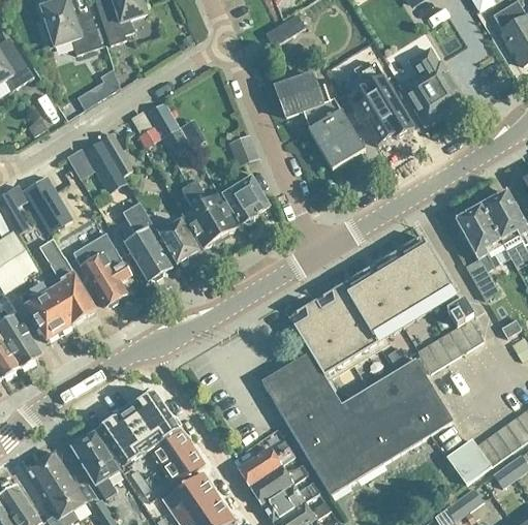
[(44,0),(41,1),(43,5),(41,5),(47,20),(41,22),(48,37),(52,36),(55,45),(72,39),(76,54),(102,44),(92,13),(75,19),(69,0),(57,0),(44,0)]
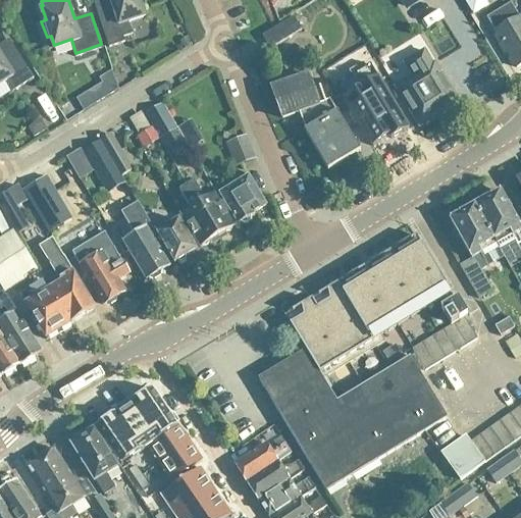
[(123,33),(133,30),(128,18),(146,12),(143,3),(147,2),(146,0),(111,0),(113,4),(98,9),(109,43),(125,38),(123,33)]
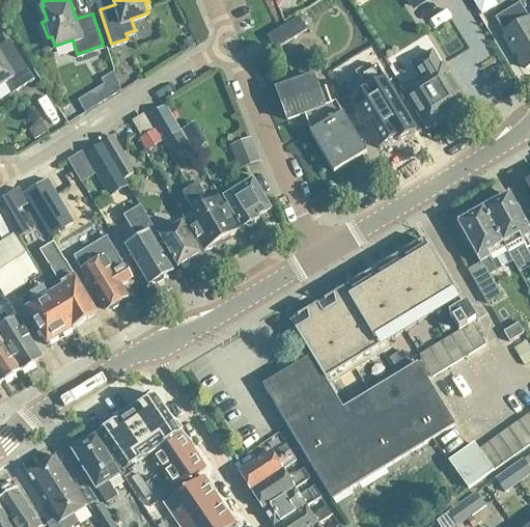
[(474,0),(483,16),(499,5),(496,0),(474,0)]
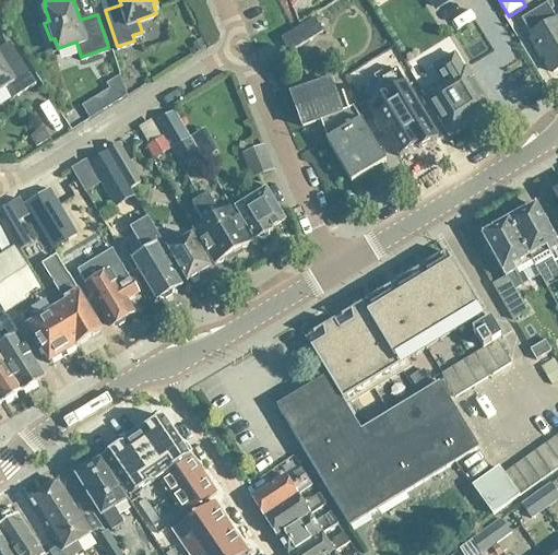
[(557,15),(548,0),(545,0),(521,14),(554,69),(557,66),(557,15)]
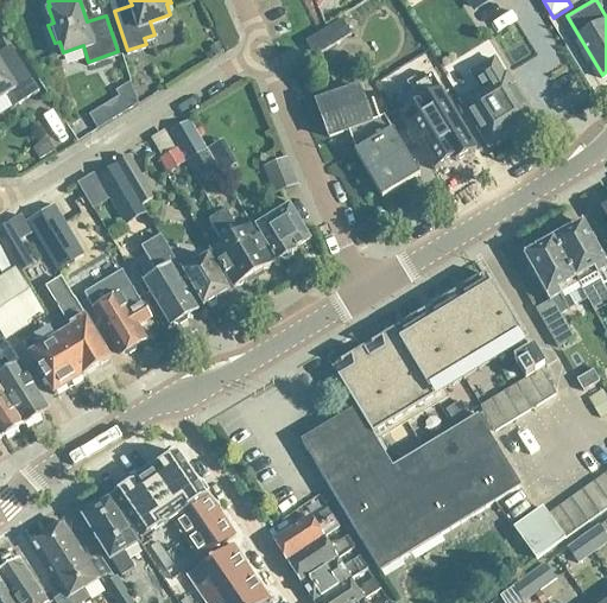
[(304,37),(313,51),(314,52),(351,30),(341,14),(304,37)]
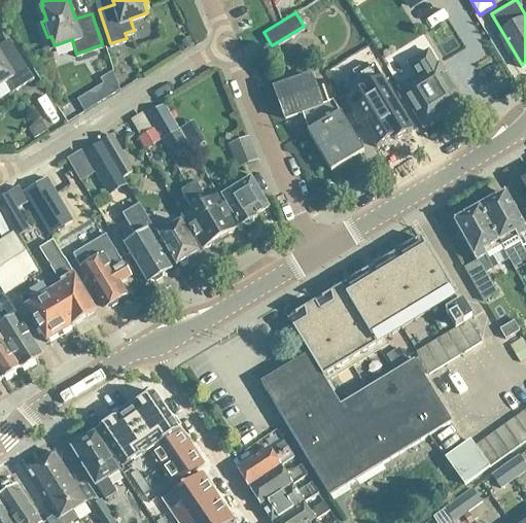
[(409,60),(417,74),(399,84),(425,125),(464,101),(440,60),(437,62),(429,47),(409,60)]
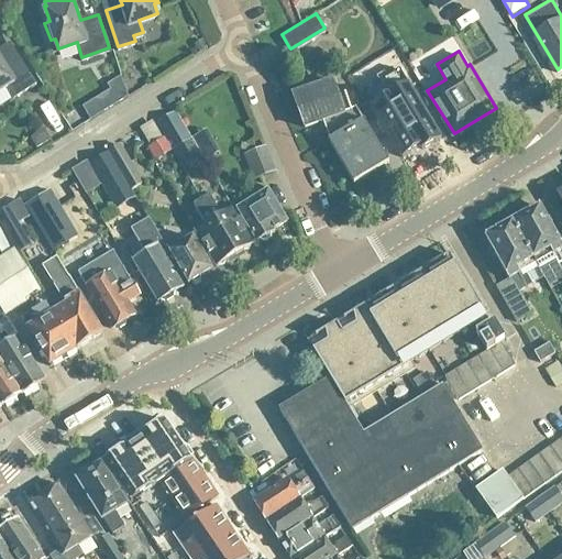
[(0,87),(6,84),(13,96),(36,80),(19,52),(3,62),(0,55),(0,87)]
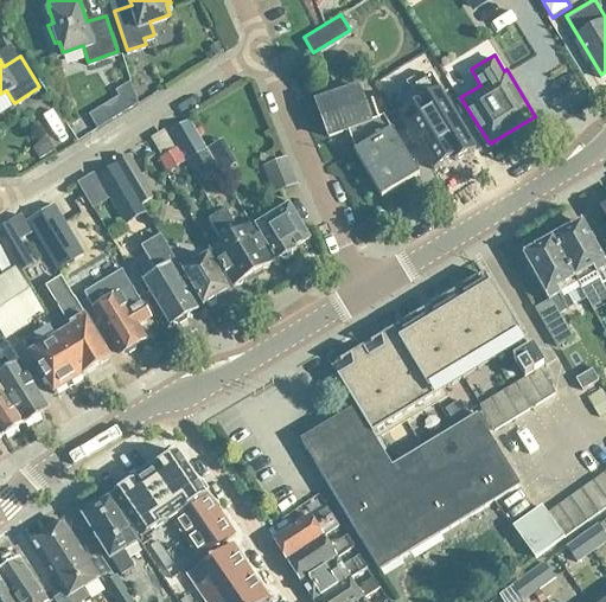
[(400,90),(391,95),(434,166),(454,154),(457,158),(477,145),(432,70),(400,90)]
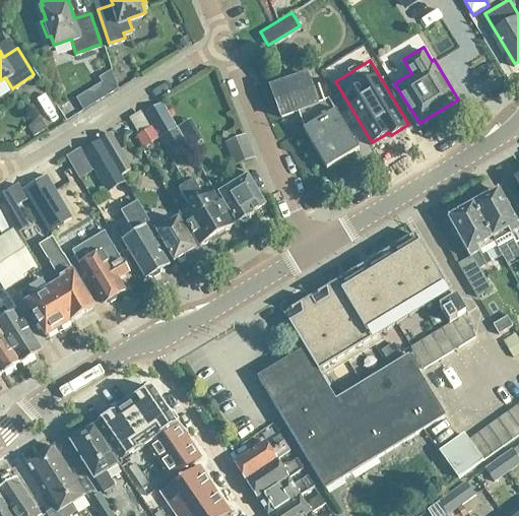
[(90,85),(76,94),(84,107),(99,98),(119,85),(112,66),(100,73),(103,78),(90,85)]
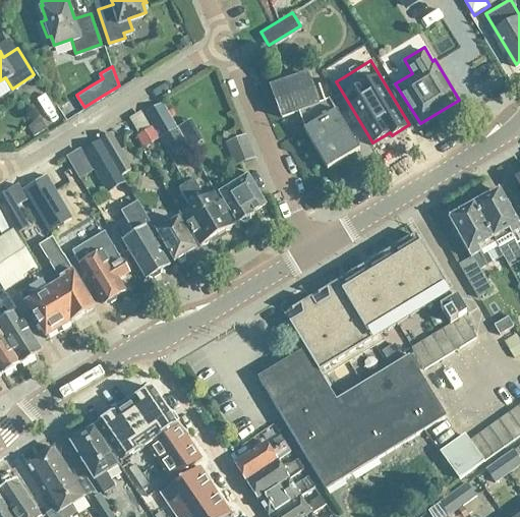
[(309,124),(337,108),(330,97),(325,99),(320,82),(311,85),(307,73),(273,84),(283,114),(304,107),(309,124)]
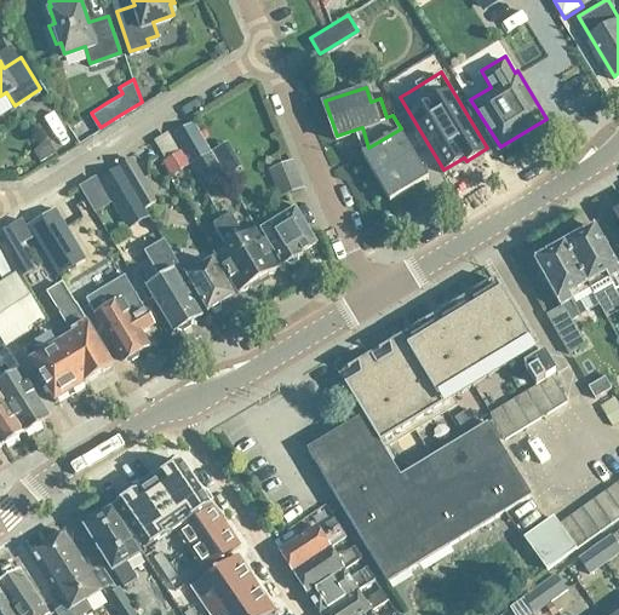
[(194,116),(172,130),(182,145),(181,147),(188,160),(191,166),(215,153),(194,116)]
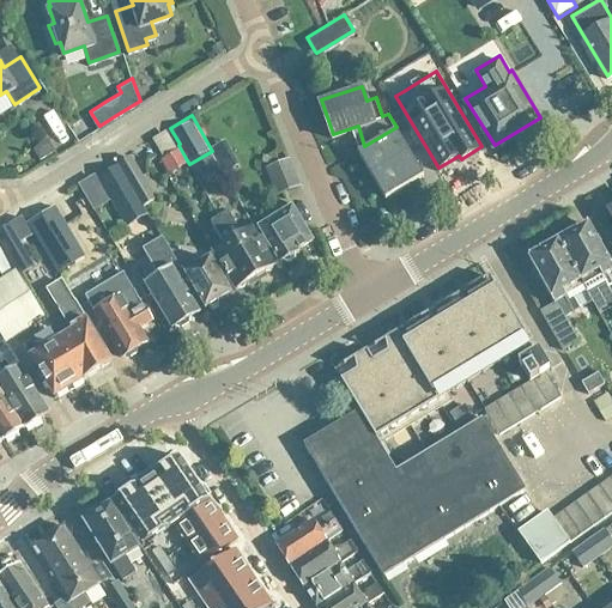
[(424,172),(397,127),(364,146),(358,150),(387,196),(424,172)]
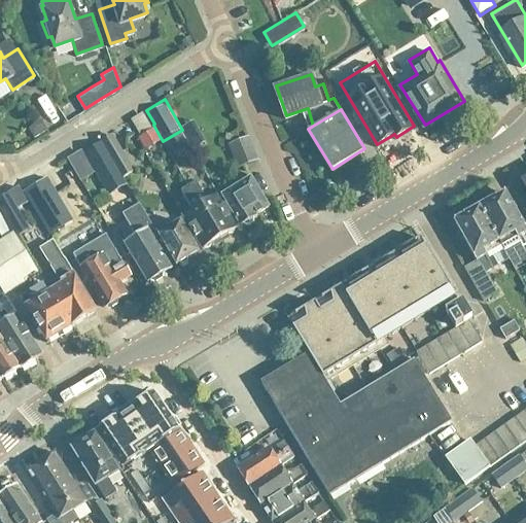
[(160,136),(153,125),(138,134),(144,145),(160,136)]
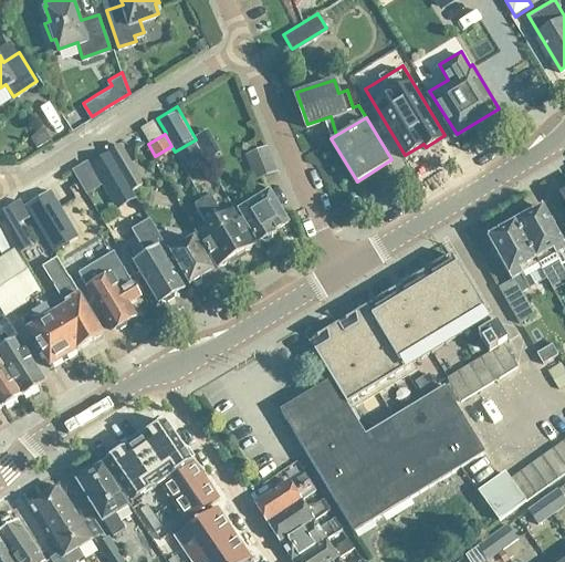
[(107,147),(108,149),(132,187),(144,179),(121,139),(107,147)]
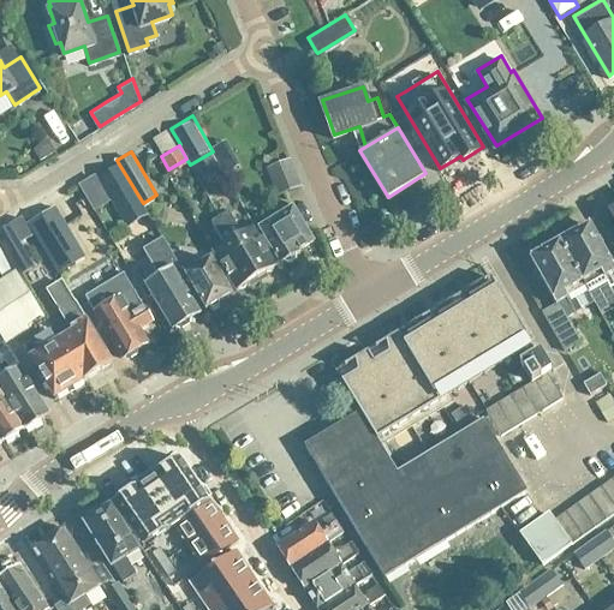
[(300,183),(287,155),(267,165),(278,192),(300,183)]
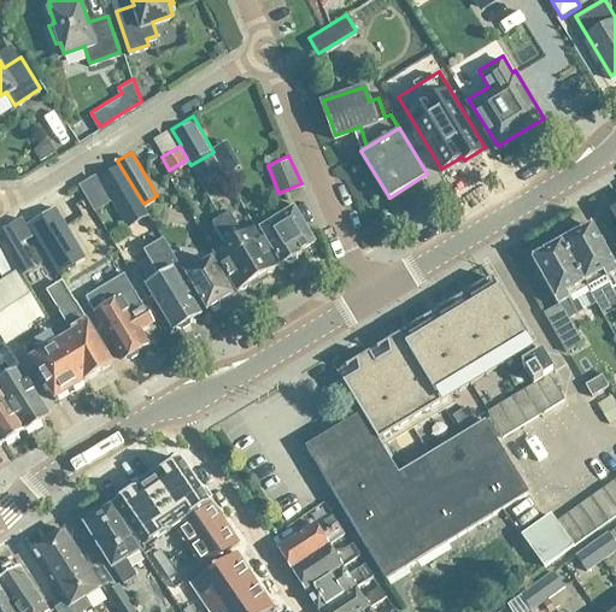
[(144,204),(118,163),(98,175),(127,224),(148,211),(144,204)]
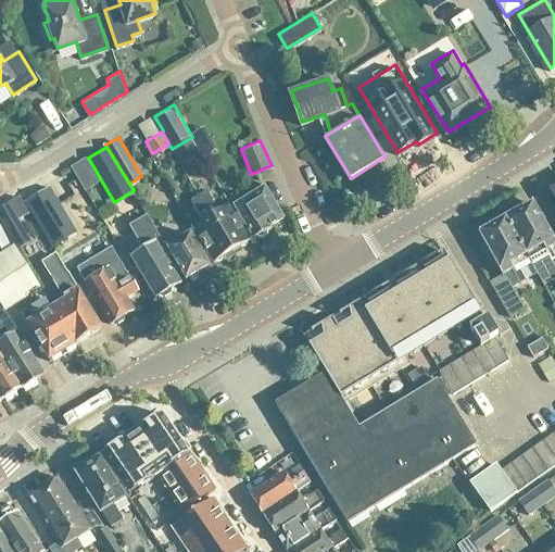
[(50,184),(25,199),(51,245),(77,228),(50,184)]
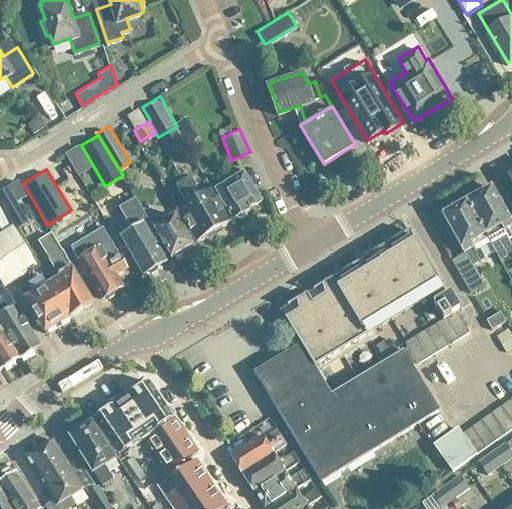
[(236,216),(239,218),(245,214),(245,210),(248,208),(247,207),(262,198),(243,169),(215,187),(233,217),(236,216)]
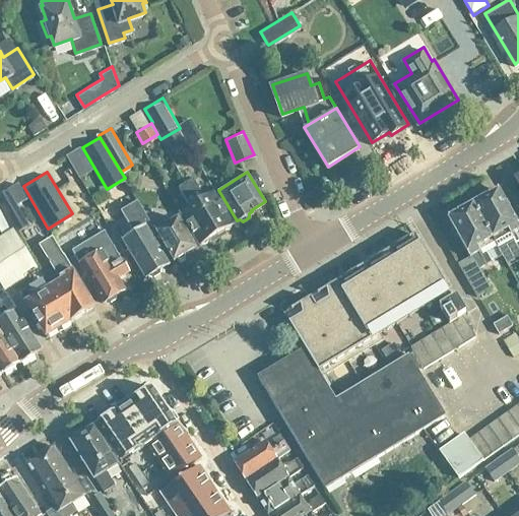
[(193,176),(186,180),(217,233),(235,222),(214,189),(204,195),(193,176)]
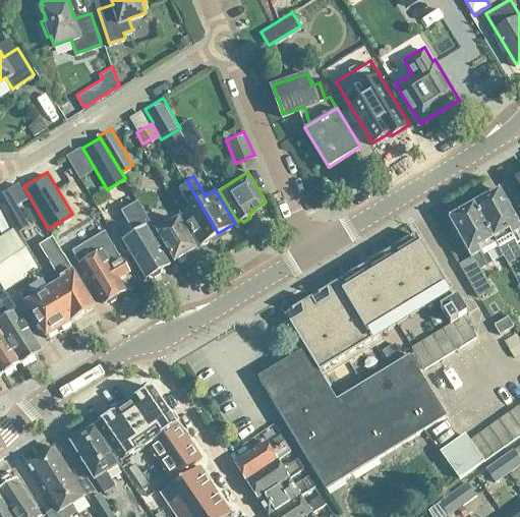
[(218,233),(186,180),(178,185),(190,204),(180,210),(199,243),(218,233)]
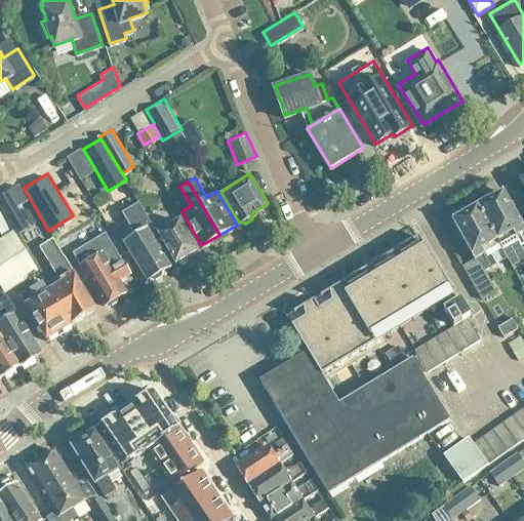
[(18,183),(7,189),(16,204),(28,198),(18,183)]
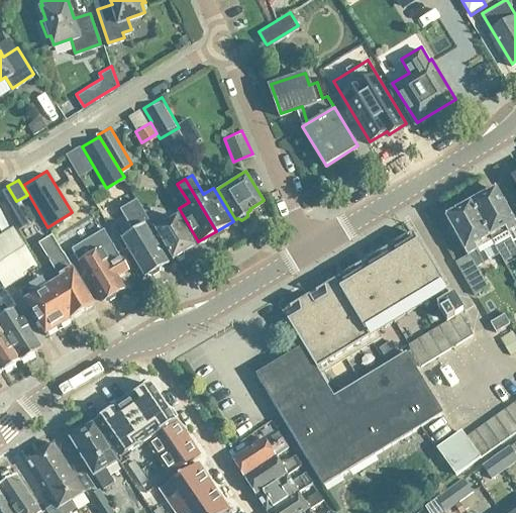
[(473,199),(471,201),(472,203),(494,242),(510,233),(512,238),(515,236),(515,222),(495,187),(484,193),(481,191),(474,195),(473,199)]
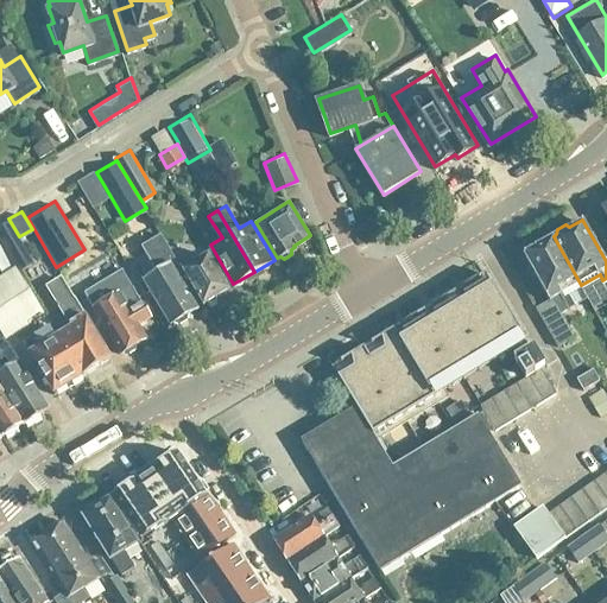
[(160,230),(143,242),(158,268),(143,277),(170,322),(174,319),(178,323),(187,317),(188,311),(196,306),(171,264),(178,260),(160,230)]
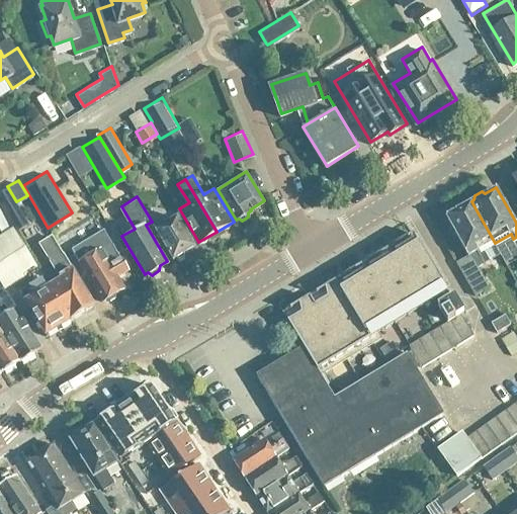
[(472,203),(471,201),(468,202),(464,200),(458,204),(457,208),(446,215),(468,254),(456,261),(476,293),(489,284),(477,264),(484,260),(480,252),(495,243),(472,203)]
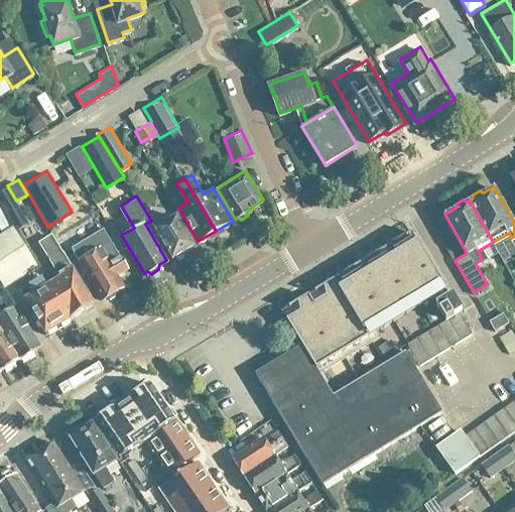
[(16,201),(4,208),(15,227),(27,220),(16,201)]
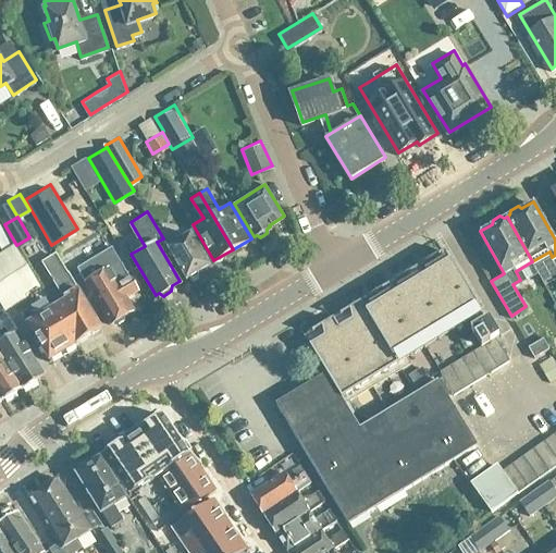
[(167,245),(186,278),(189,275),(194,278),(199,274),(198,270),(210,263),(190,231),(167,245)]
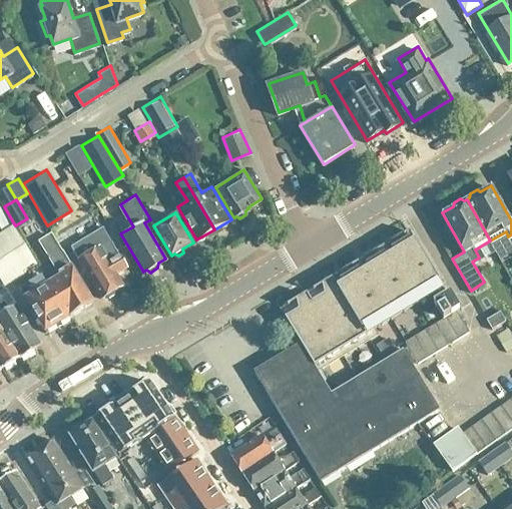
[(12,223),(0,229),(0,277),(4,284),(27,270),(38,289),(25,297),(46,331),(56,324),(70,316),(49,282),(13,222),(12,223)]
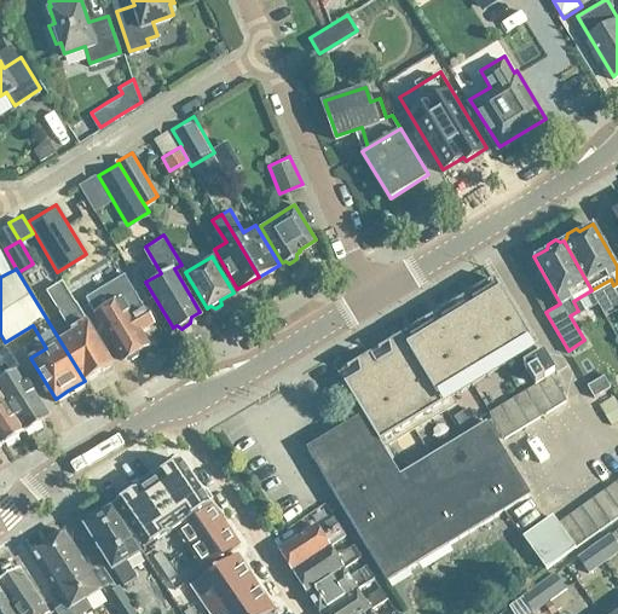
[(123,272),(85,295),(123,357),(126,355),(132,358),(138,354),(139,348),(148,342),(139,328),(152,319),(123,272)]
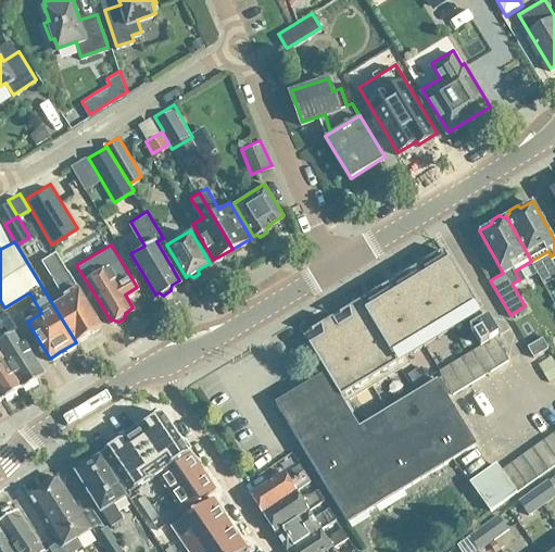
[(478,303),(444,248),(303,333),(326,369),(341,394),(474,315),(477,321),(469,325),(480,343),(439,368),(453,392),(509,358),(494,335),(500,331),(489,314),(478,320),(470,308),(478,303)]
